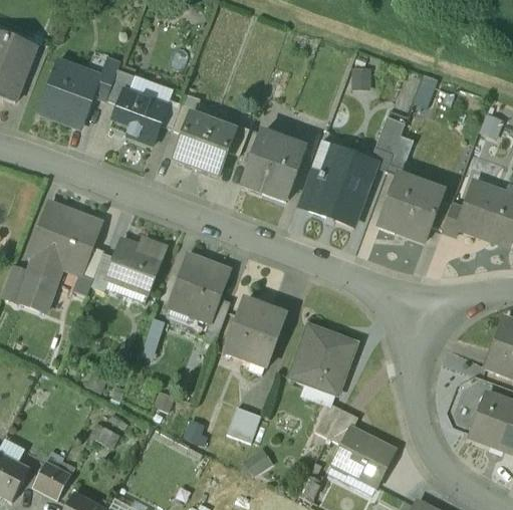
[(36,50),(15,42),(16,41),(6,38),(6,39),(0,36),(0,91),(17,98),(36,50)]
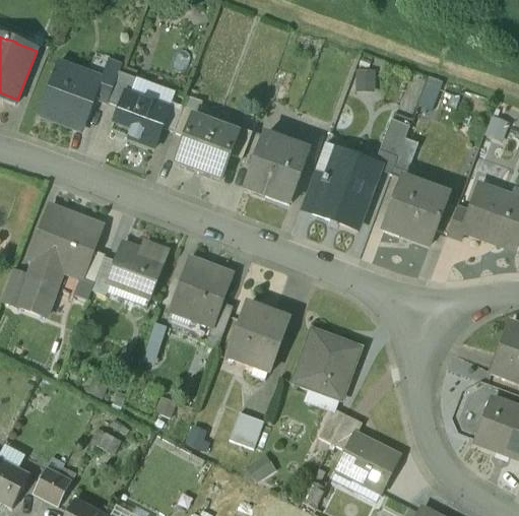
[(101,77),(58,61),(38,115),(73,128),(76,120),(85,124),(95,98),(99,89),(96,88),(101,77)]
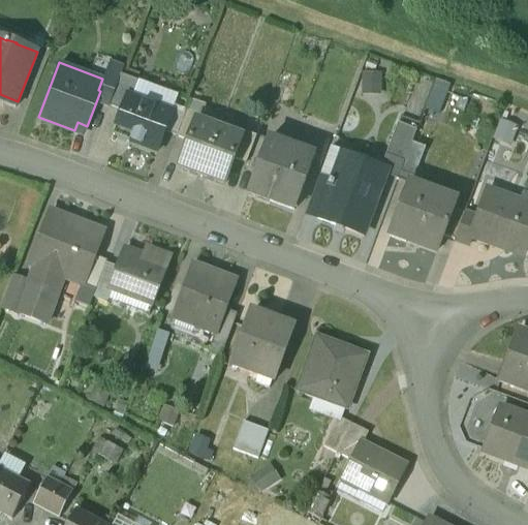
[(120,76),(105,71),(102,79),(98,90),(100,91),(97,99),(110,103),(120,76)]
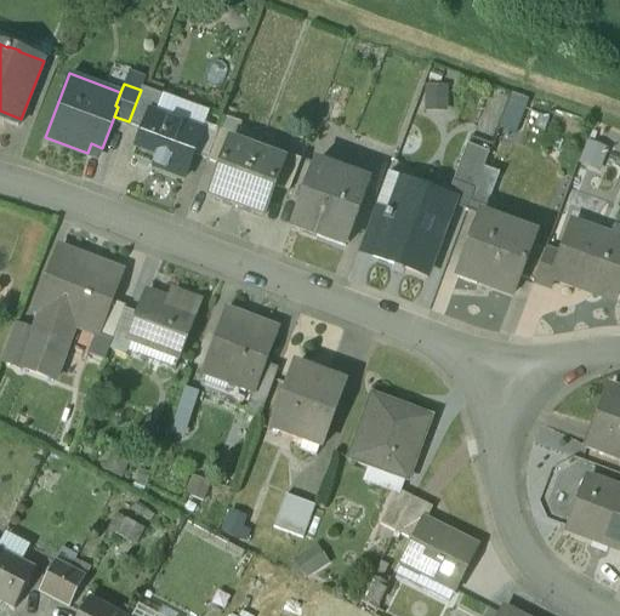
[(163,92),(142,85),(141,90),(129,121),(143,127),(149,110),(155,113),(163,92)]
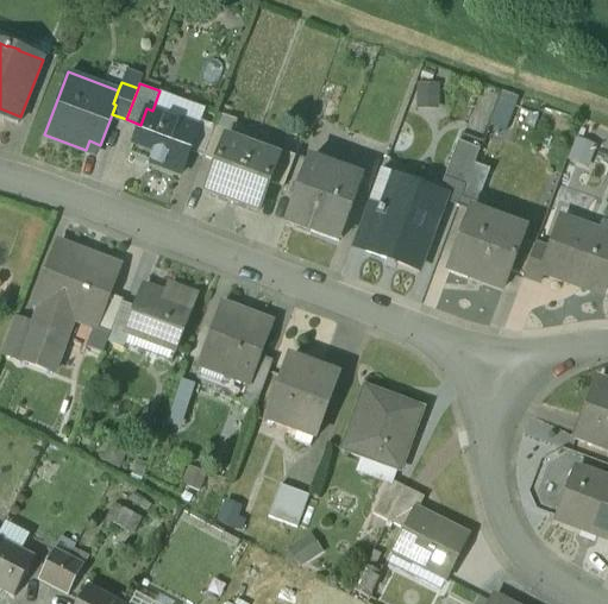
[(436,94),(433,119),(459,121),(461,96),(436,94)]
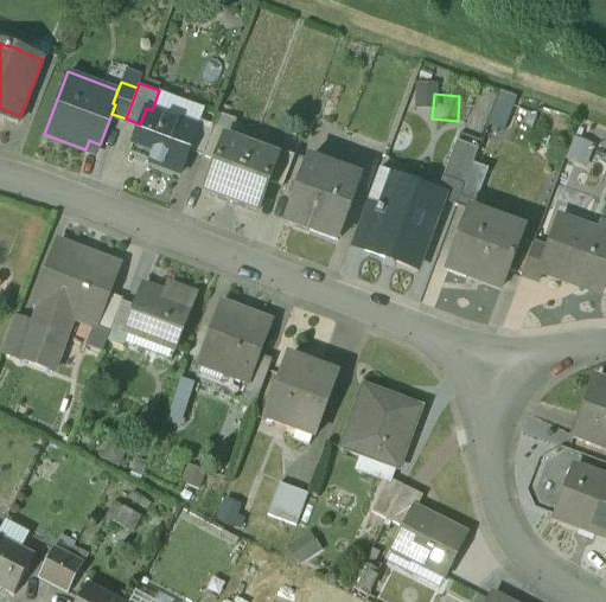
[(152,110),(146,108),(140,125),(133,143),(153,152),(150,160),(182,172),(190,151),(198,128),(193,126),(152,110)]
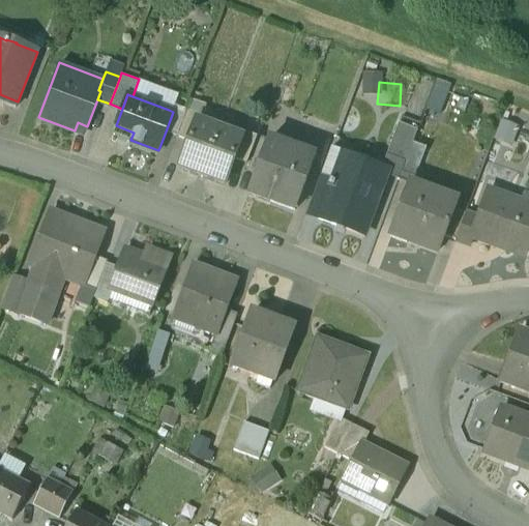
[(174,97),(169,110),(173,112),(166,132),(177,135),(187,108),(188,104),(174,97)]
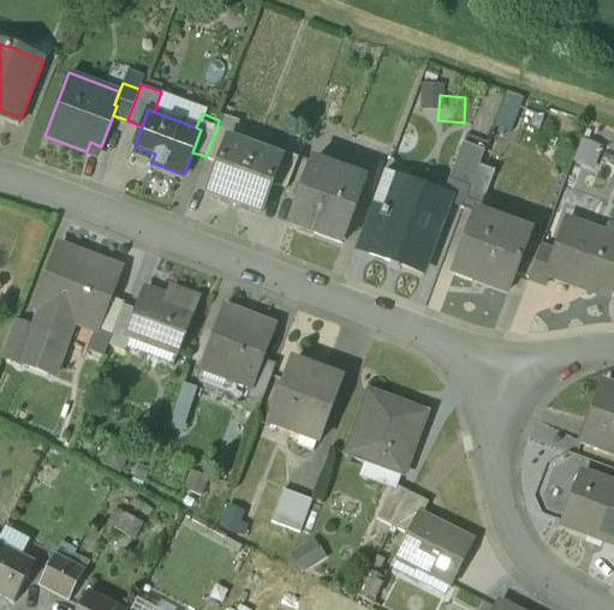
[(232,131),(218,125),(206,156),(219,162),(228,137),(230,138),(232,131)]
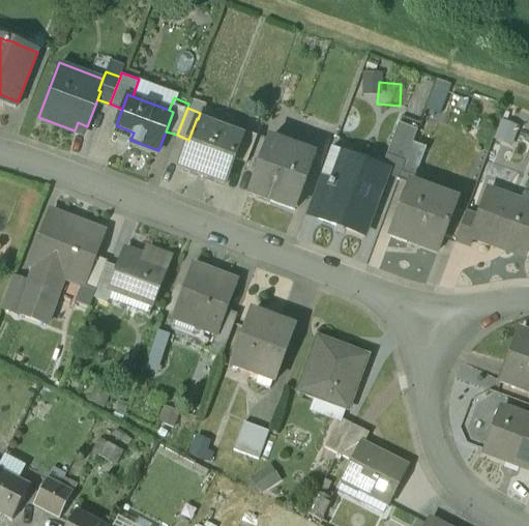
[(198,119),(197,118),(188,140),(179,165),(225,182),(235,156),(242,136),(240,135),(198,119)]
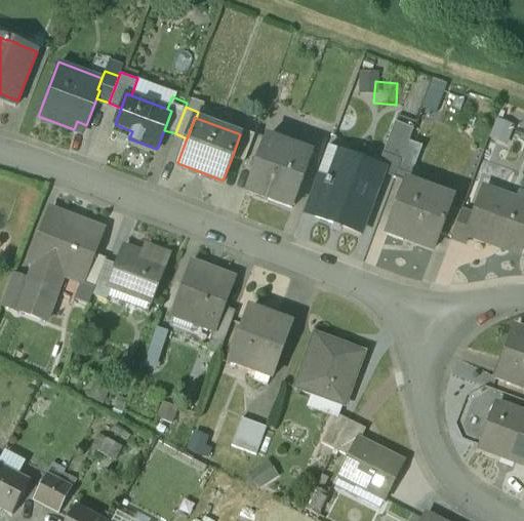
[(395,120),(384,152),(402,158),(409,138),(413,127),(395,120)]
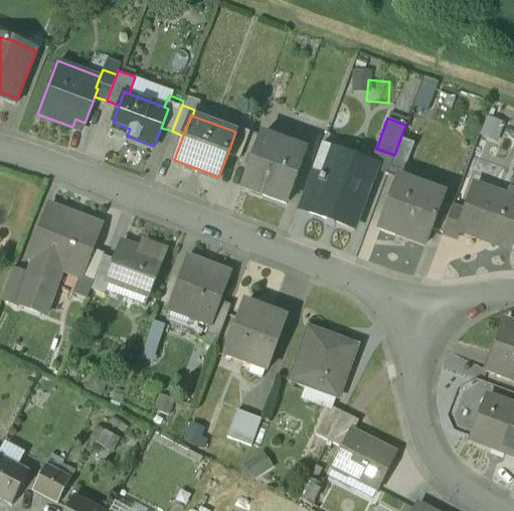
[(249,130),(236,125),(233,131),(235,132),(228,152),(239,156),(249,130)]
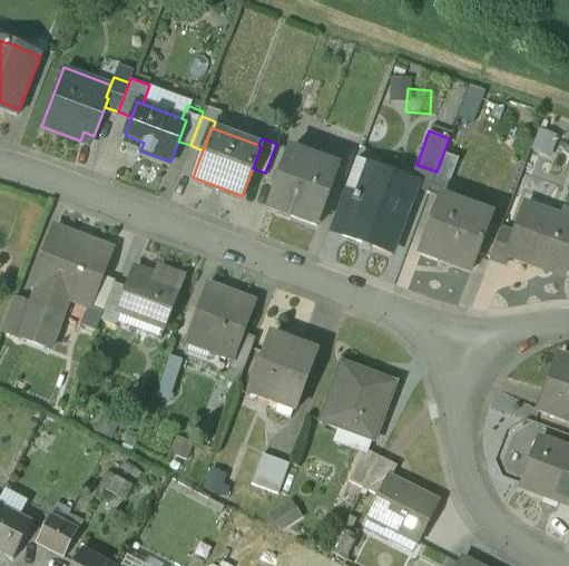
[(568,146),(557,142),(549,162),(567,168),(568,164),(568,146)]
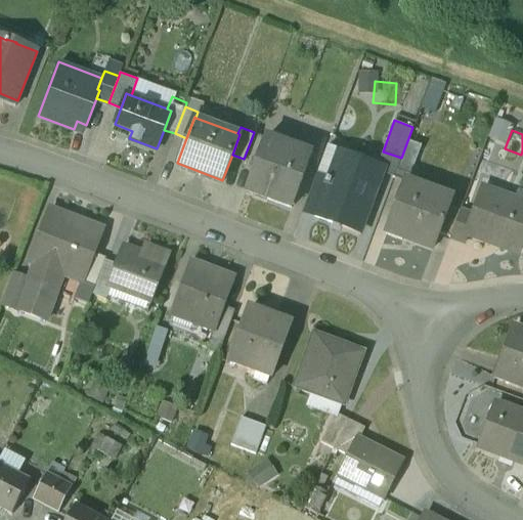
[(311,152),(265,135),(246,189),(292,206),(311,152)]
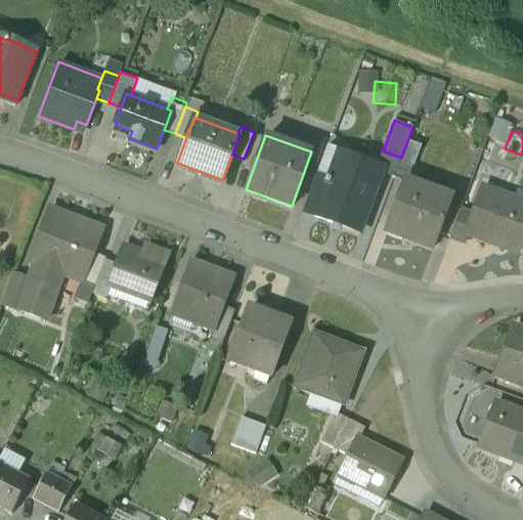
[(422,143),(408,138),(401,158),(397,169),(409,173),(410,174),(422,143)]
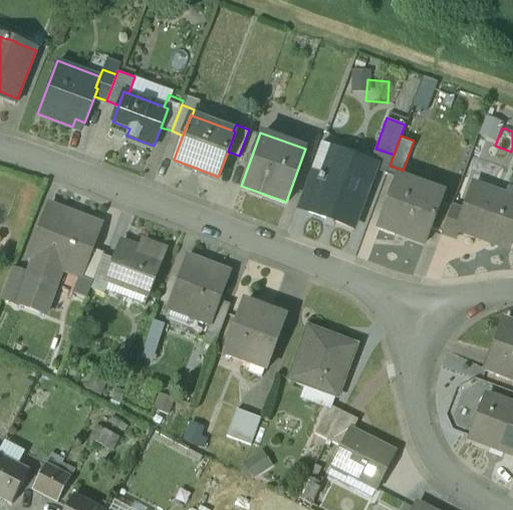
[(369,164),(333,151),(334,147),(321,142),(307,178),(318,183),(309,209),(308,210),(325,217),(327,213),(354,223),(374,168),(387,173),(390,166),(394,155),(375,149),(369,164)]
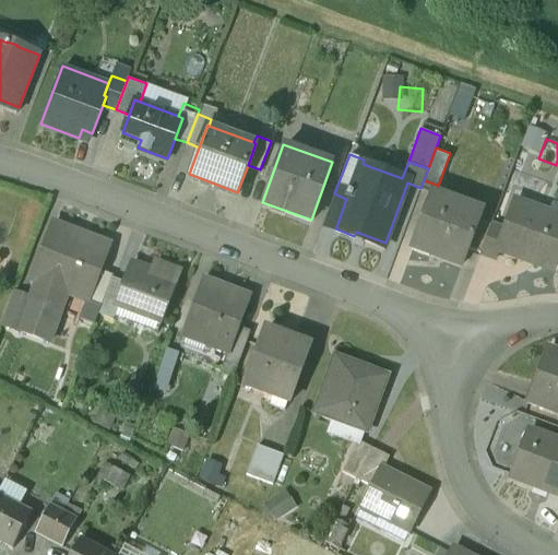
[(482,209),(435,191),(437,185),(424,180),(420,188),(432,192),(412,248),(429,255),(431,247),(443,251),(442,255),(463,262),(469,247),(482,209)]
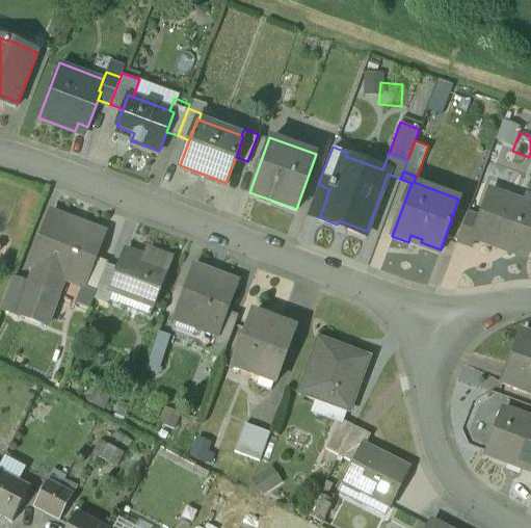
[(318,184),(309,211),(320,216),(329,189),(318,184)]
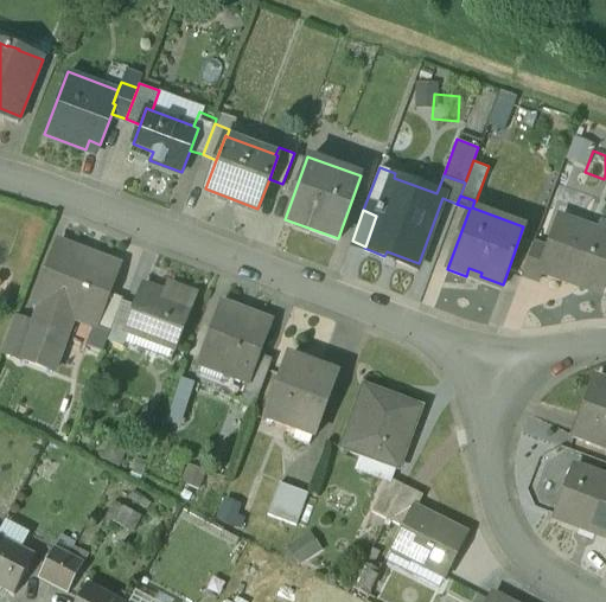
[(605,232),(559,215),(547,248),(540,269),(542,269),(566,279),(567,274),(603,287),(605,279),(605,232)]
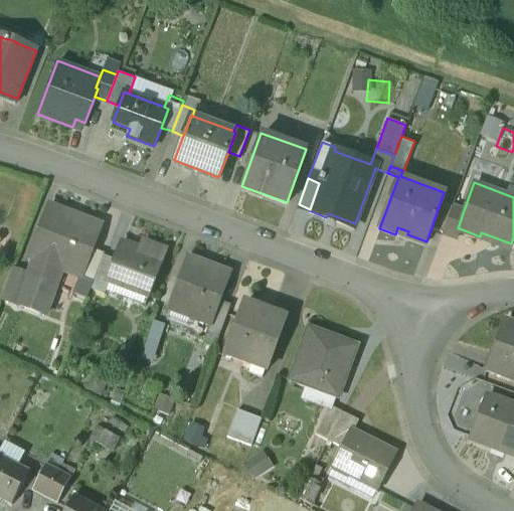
[(444,192),(432,227),(443,231),(453,205),(456,197),(444,192)]
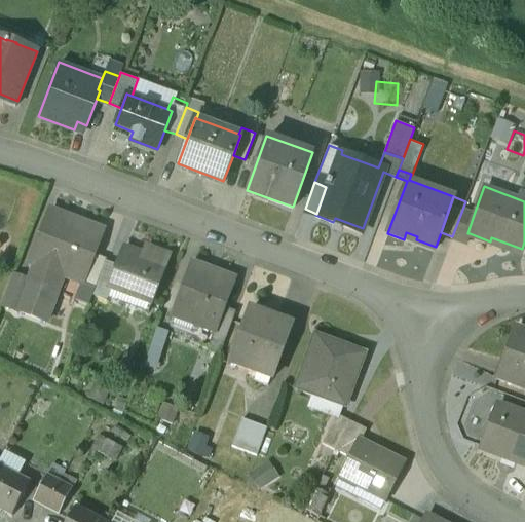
[(73,216),(50,208),(30,261),(34,263),(29,278),(28,280),(31,281),(57,291),(63,274),(81,281),(83,273),(86,274),(95,253),(102,231),(72,220),(73,216)]
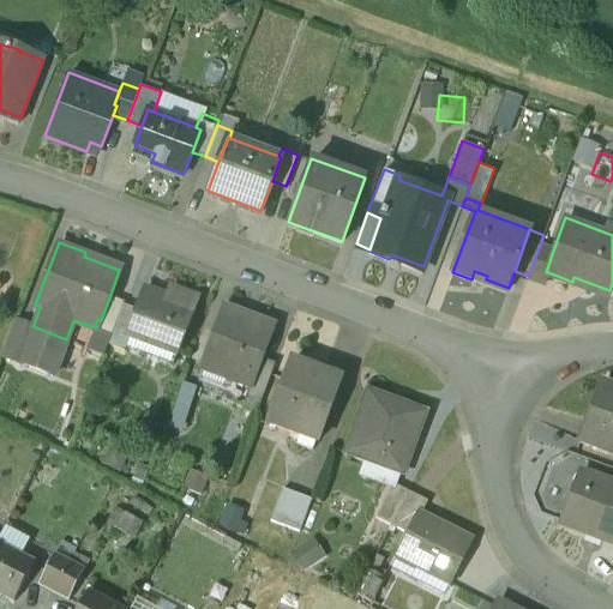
[(540,245),(528,276),(545,282),(548,272),(546,272),(553,251),(540,245)]
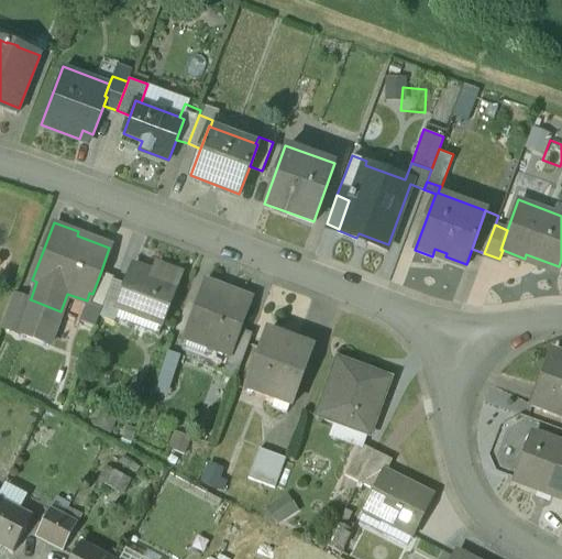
[(156,262),(154,270),(135,263),(130,277),(128,276),(125,283),(116,309),(118,309),(161,326),(182,271),(156,262)]
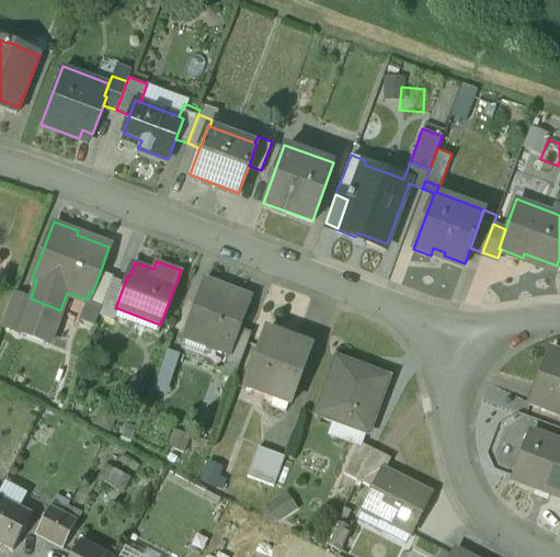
[(101,270),(92,293),(89,292),(87,299),(102,306),(113,276),(113,274),(101,270)]
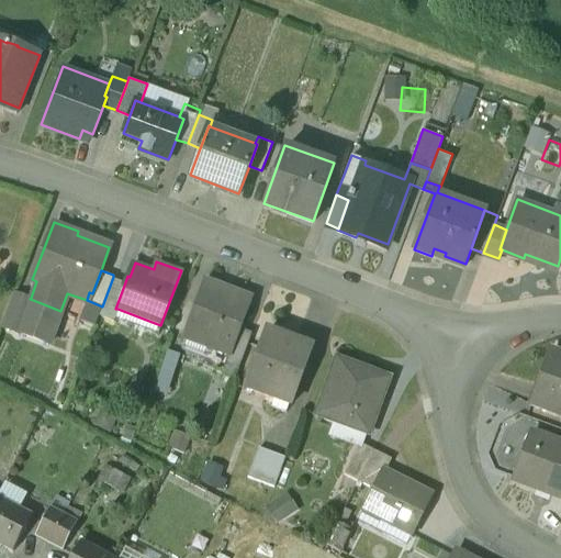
[(125,282),(113,277),(102,307),(99,313),(114,319),(118,309),(115,309),(125,282)]
